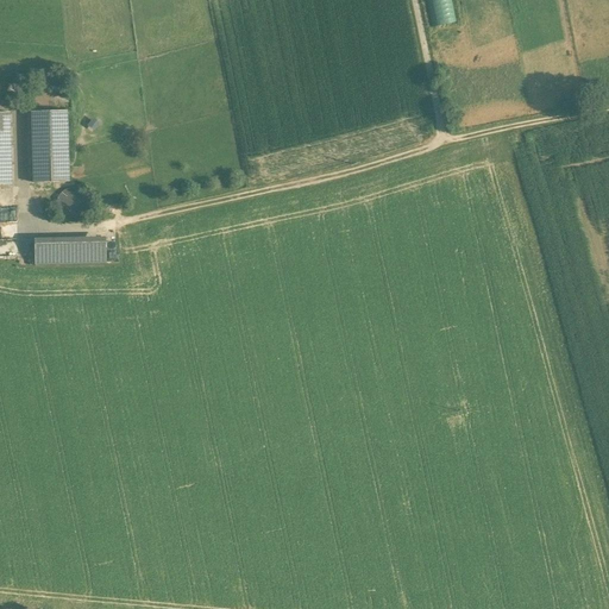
[(453,0),(425,0),(431,27),(458,22),(453,0)]
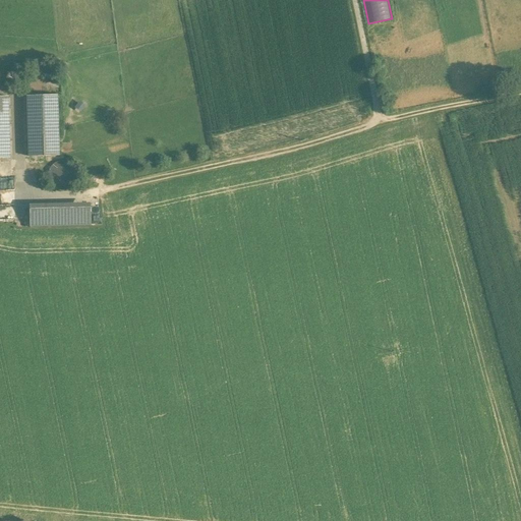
[(59,156),(57,95),(27,96),(29,157),(59,156)]
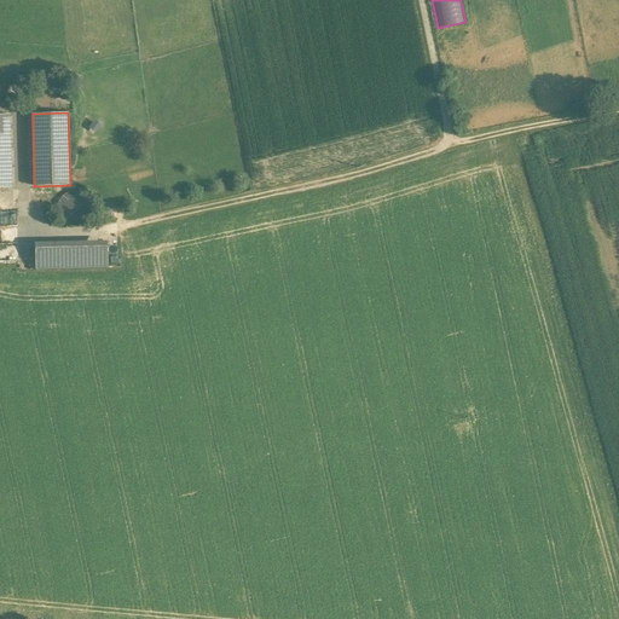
[(9,115),(0,114),(0,187),(10,187),(9,115)]
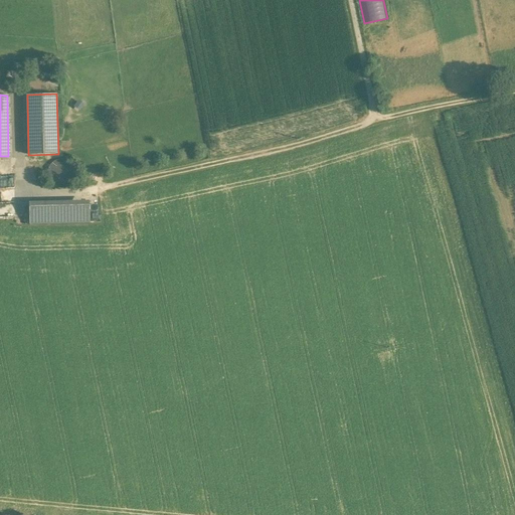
[(76,177),(76,170),(73,165),(69,161),(63,159),(57,160),(52,163),(48,168),(47,174),(48,180),(52,185),(57,188),(63,188),(69,186),(74,182),(76,177)]
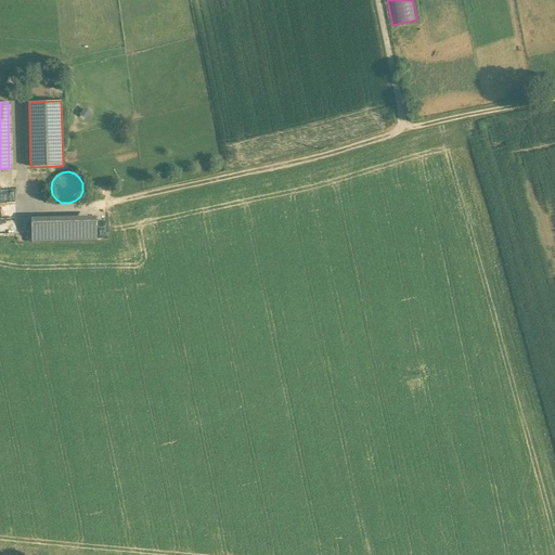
[(0,186),(0,201),(14,202),(14,188),(0,186)]
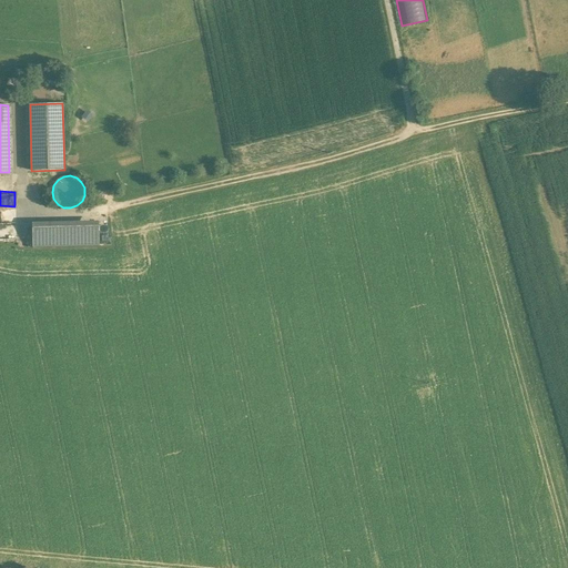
[(1,223),(1,206),(0,205),(0,239),(17,240),(17,223),(1,223)]
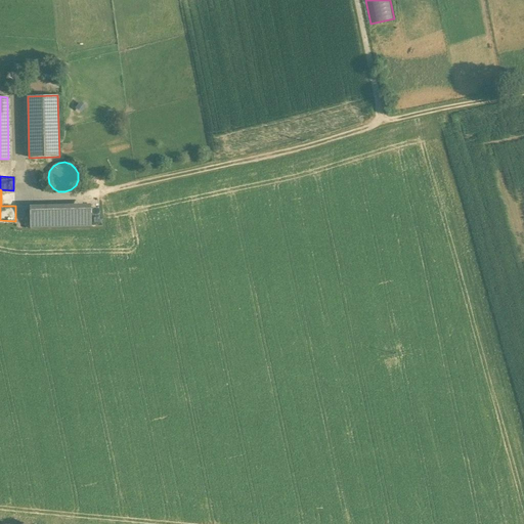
[(91,209),(30,210),(30,228),(91,227),(91,209)]
